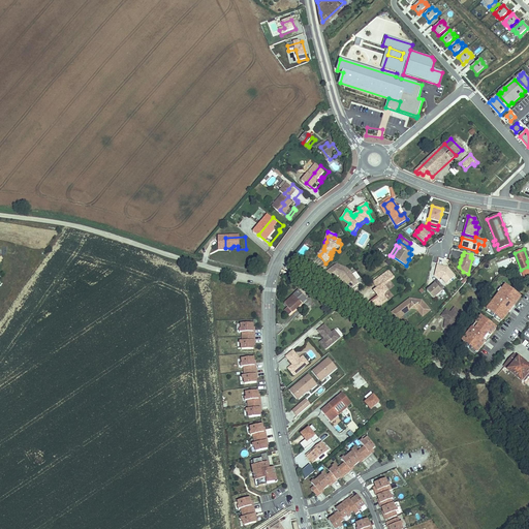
[(348,269),(337,265),(327,272),(325,275),(335,279),(336,277),(338,276),(340,277),(341,278),(343,281),(350,290),(359,283),(348,269)]
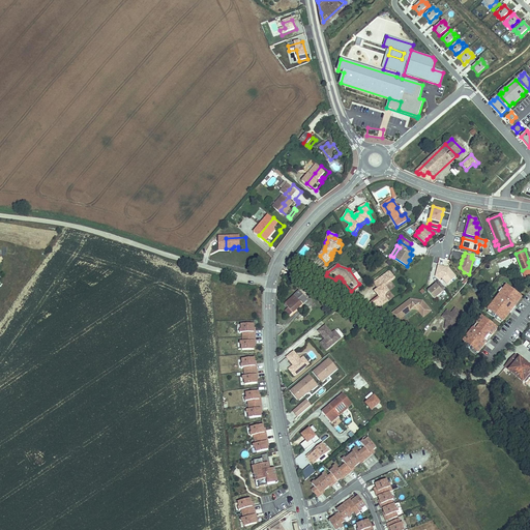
[(448,268),(438,266),(435,276),(439,281),(442,277),(447,285),(455,277),(448,268)]
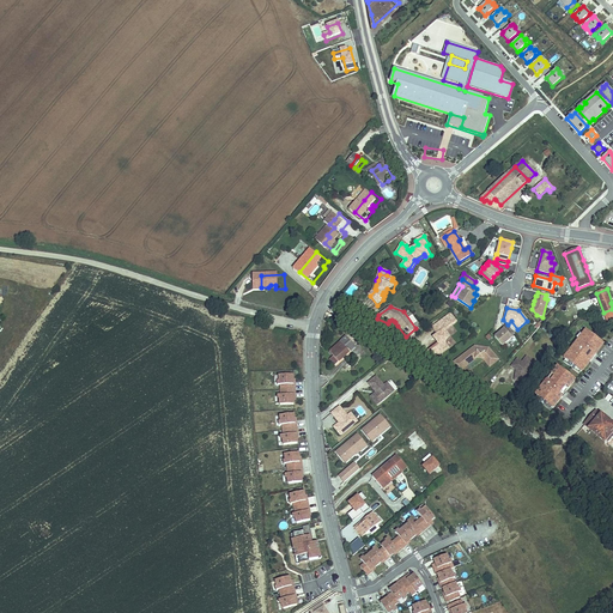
[(450,314),(432,328),(437,334),(434,338),(438,343),(439,345),(429,353),(434,360),(449,349),(443,341),(448,339),(442,331),(444,331),(444,329),(455,321),(450,314)]
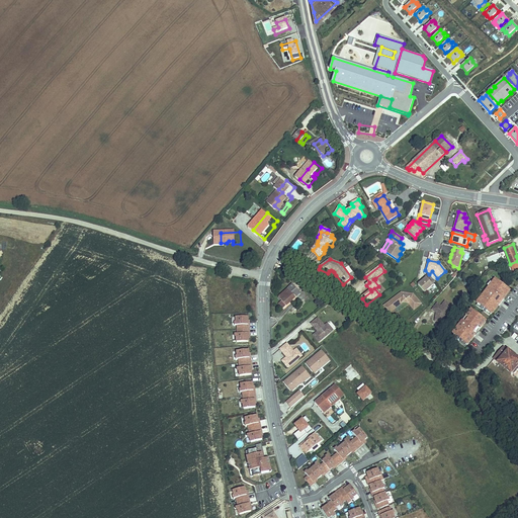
[(385,272),(384,271),(375,278),(376,279),(385,272)]
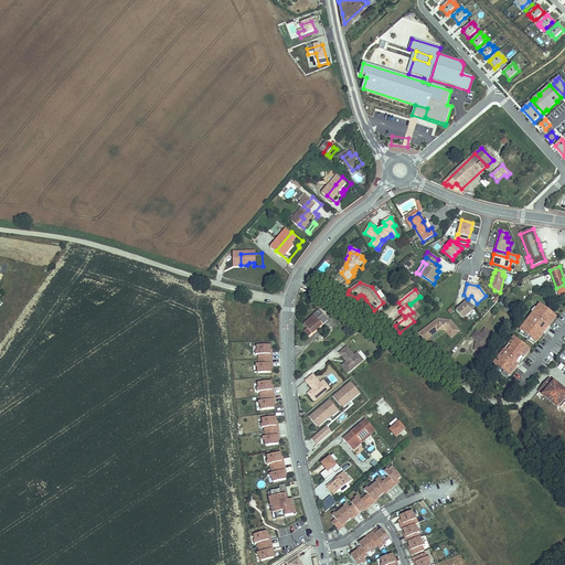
[(475,308),(468,299),(464,302),(465,304),(460,307),(456,311),(464,319),(472,311),(471,310),(475,308)]
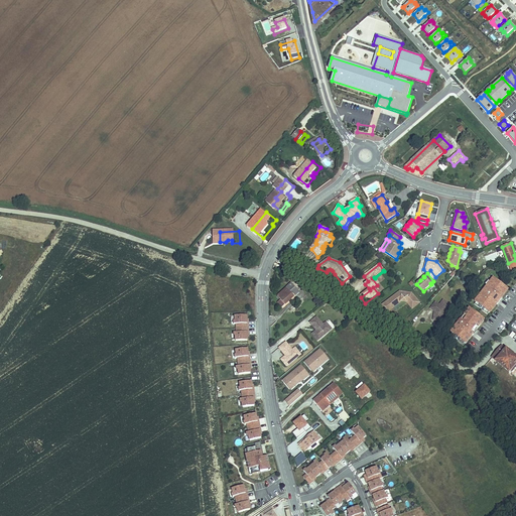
[(501,298),(508,289),(494,278),(488,285),(487,285),(475,301),(490,312),(498,302),(496,301),(499,297),(501,298)]
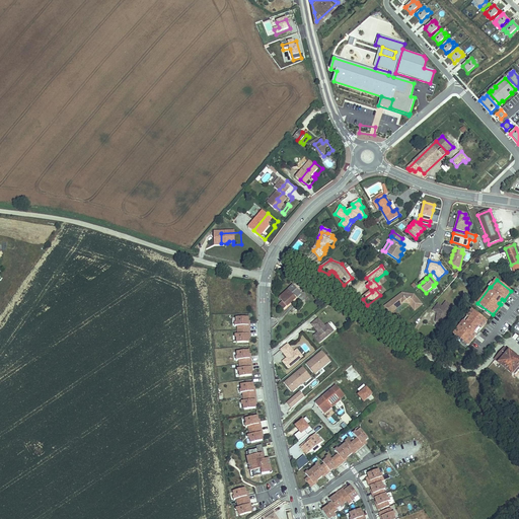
[(291,284),(279,297),(283,300),(280,304),(285,308),(299,291),(291,284)]
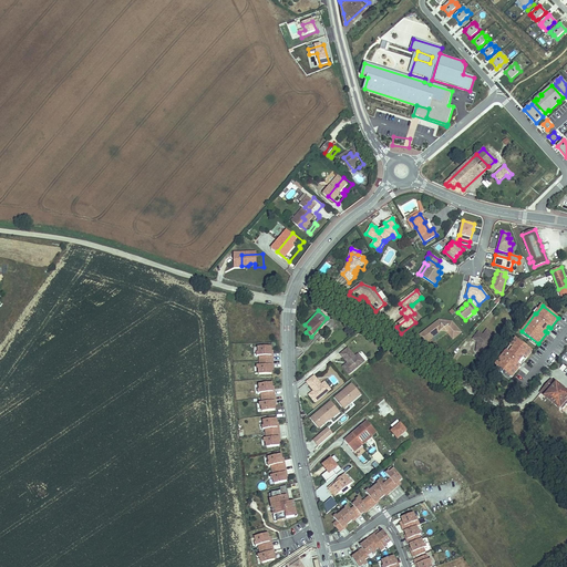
[(395,325),(397,327),(406,319),(405,317),(395,325)]
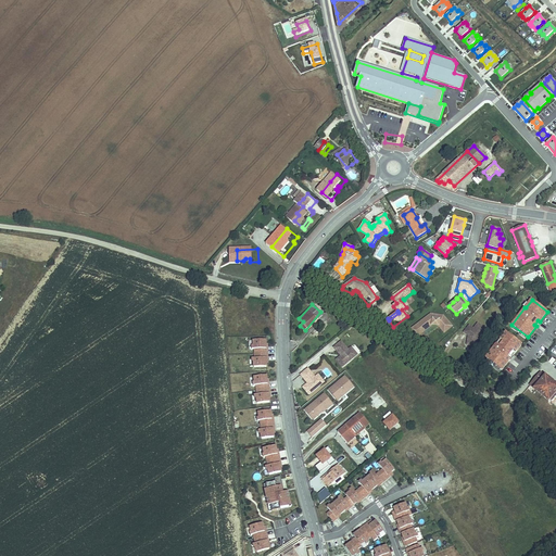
[(444,333),(452,327),(443,316),(431,314),(411,330),(416,338),(432,326),(439,327),(444,333)]
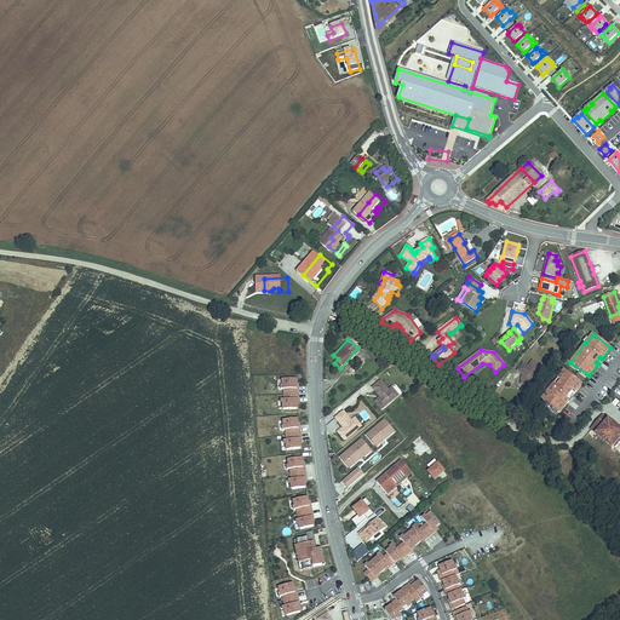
[(528,366),(523,362),(517,371),(522,374),(521,384),(530,386),(532,378),(541,367),(533,361),(528,366)]
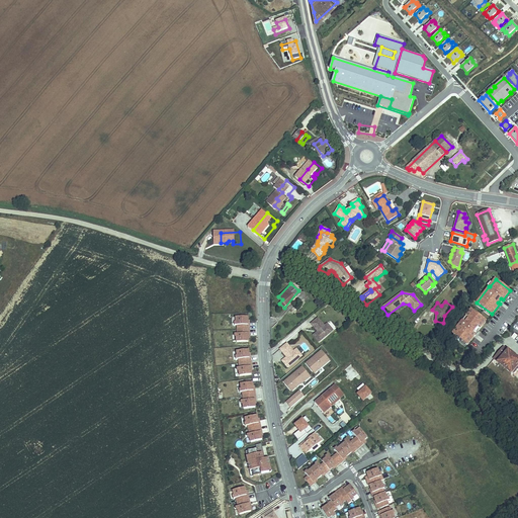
[(486,322),(471,311),(465,318),(452,333),(467,345),(475,335),(473,334),(477,330),(478,332),(486,322)]
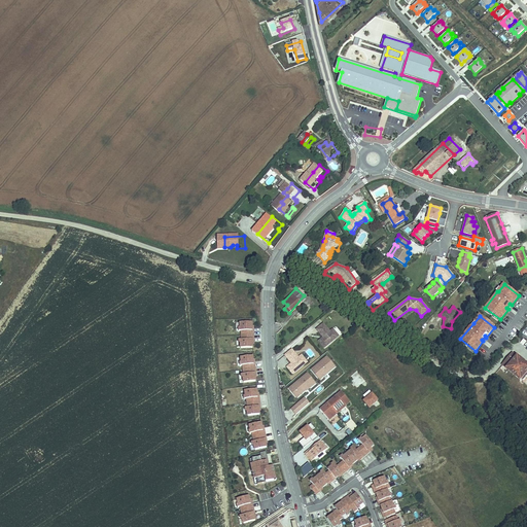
[(244,336),(253,335),(253,330),(252,330),(252,326),(252,322),(240,322),(240,327),(239,327),(239,331),(241,331),(244,330),(244,336)]
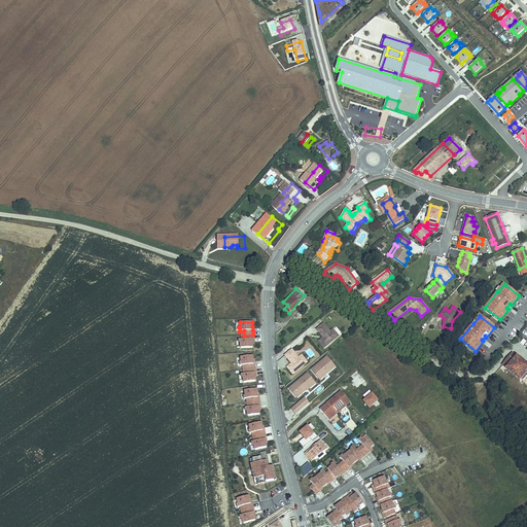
[(330,331),(323,323),(316,329),(322,337),(323,336),(324,337),(323,338),(318,342),(324,349),(336,339),(334,336),(337,334),(332,329),(330,331)]
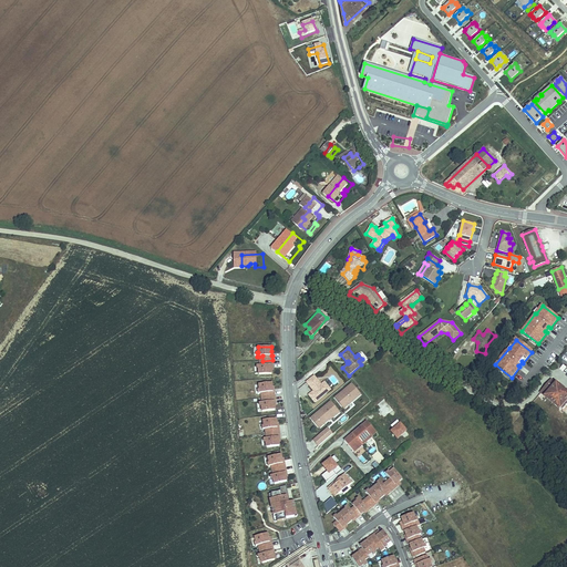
[(272,366),(272,360),(263,361),(263,366),(259,366),(257,366),(257,369),(259,369),(259,374),(271,374),(271,370),(271,366),(272,366)]
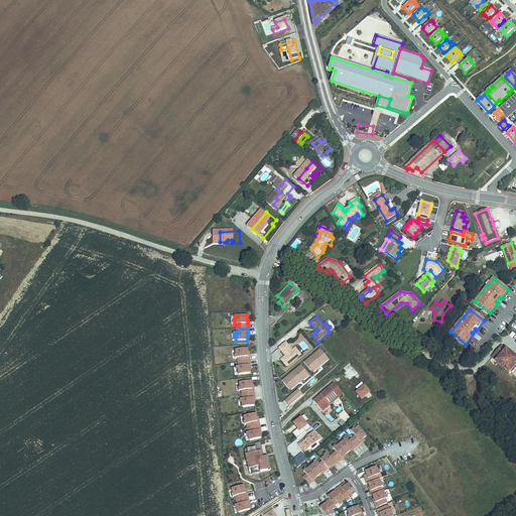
[(292,350),(286,343),(278,348),(284,355),(285,354),(286,355),(285,356),(281,360),(286,367),(298,357),(295,354),(298,352),(295,348),(292,350)]
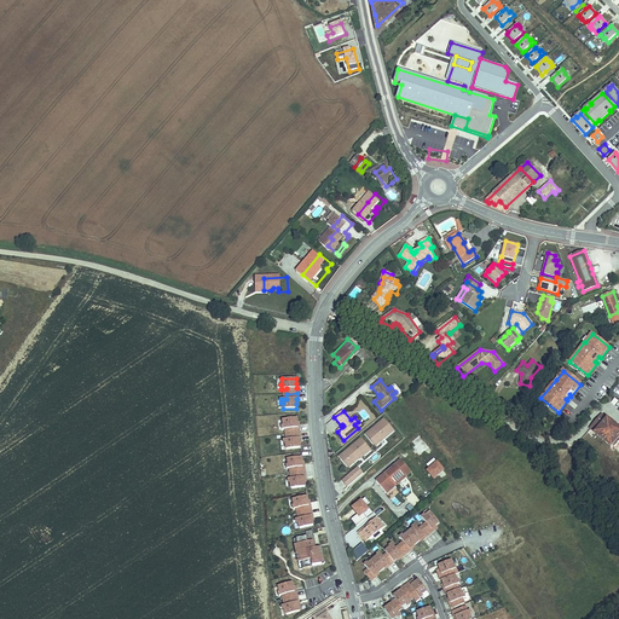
[(618,426),(617,427),(613,424),(602,415),(590,428),(613,449),(618,444),(618,445),(618,444),(618,426)]
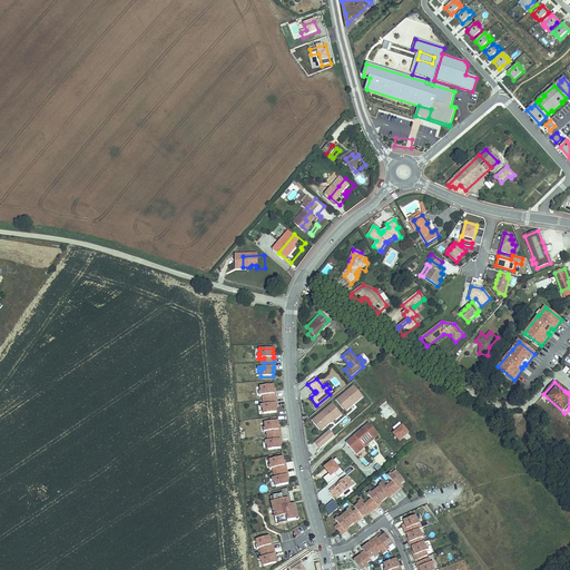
[(266,400),(276,399),(276,393),(274,394),(274,389),(273,385),(261,386),(261,392),(259,392),(259,395),(262,395),(265,395),(266,400)]
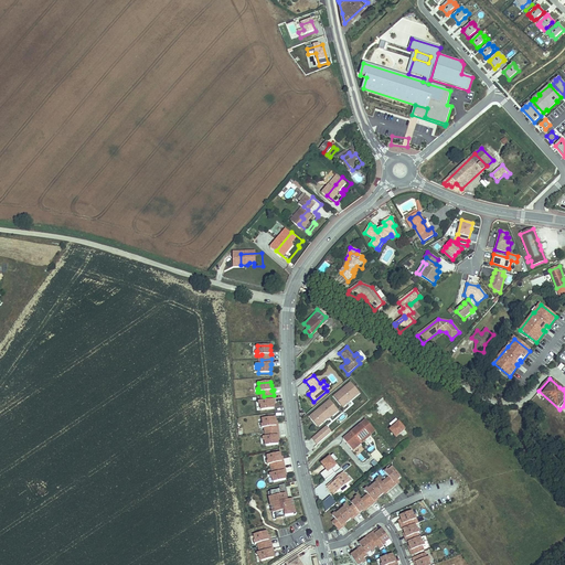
[(351,398),(359,392),(350,382),(333,396),(338,402),(341,400),(343,402),(350,396),(351,398)]
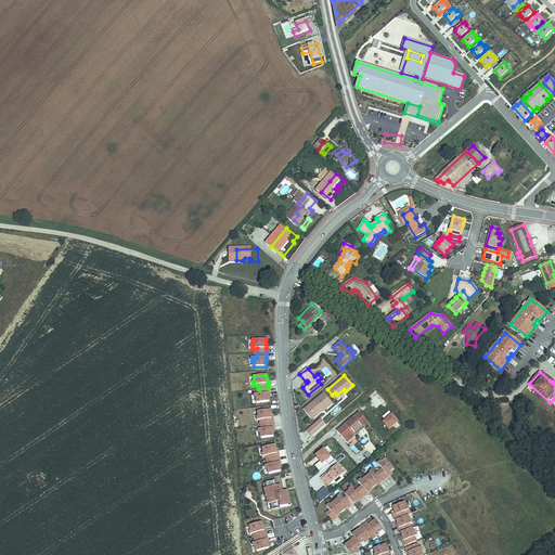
[(353,386),(352,385),(345,391),(344,389),(337,395),(335,392),(332,395),(337,400),(353,386)]
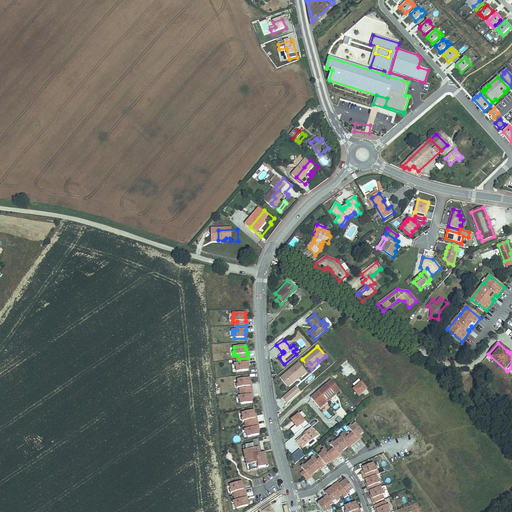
[(249,362),(248,358),(239,359),(239,363),(236,364),(234,364),(235,367),(236,367),(237,372),(248,370),(248,367),(247,363),(249,362)]
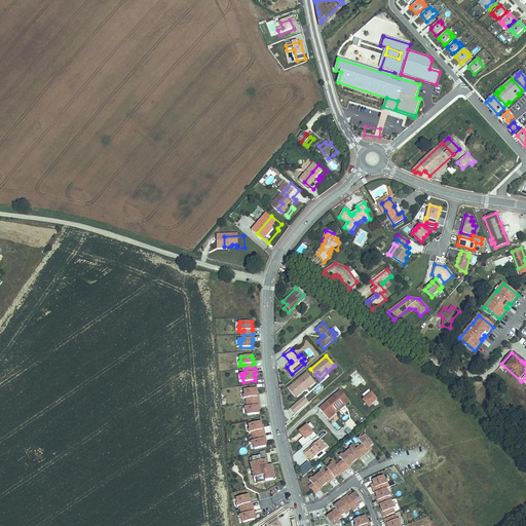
[(355,387),(361,384),(363,387),(367,384),(357,370),(347,376),(355,387)]
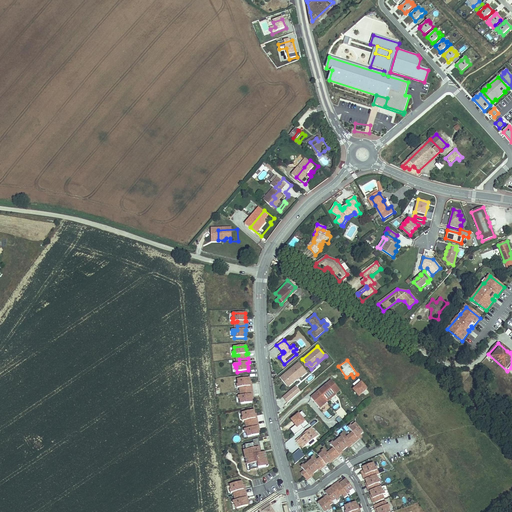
[(298,377),(306,371),(298,362),(280,377),(284,382),(287,380),(289,382),(297,375),(298,377)]
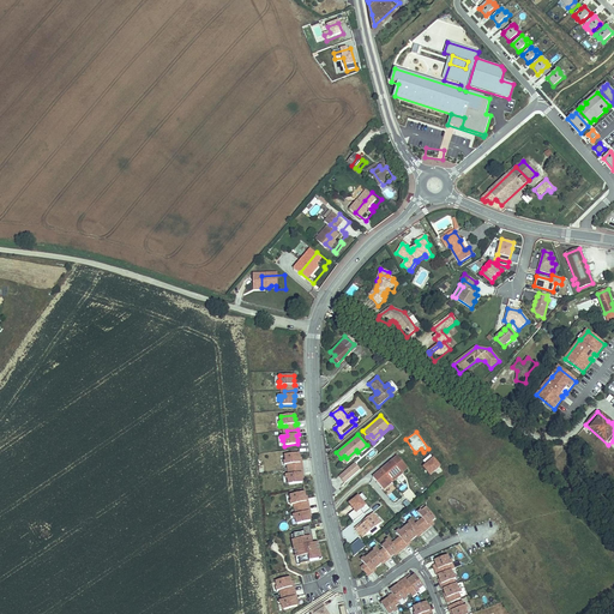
[(368,446),(367,445),(357,452),(356,450),(347,458),(344,456),(341,458),(345,464),(356,455),(357,456),(368,446)]
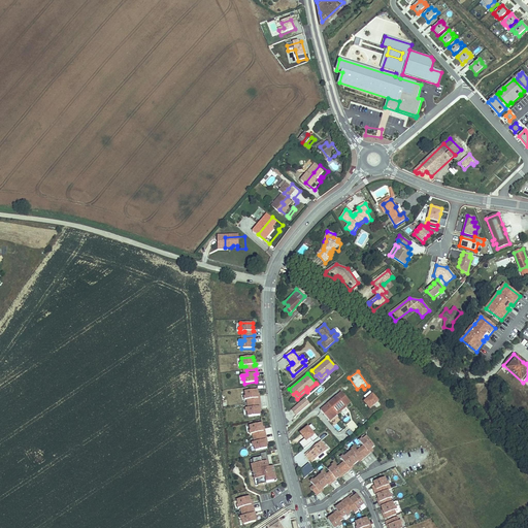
[(251,403),(260,402),(260,398),(258,398),(258,394),(258,390),(245,392),(246,396),(244,397),(244,400),(246,400),(251,399),(251,403)]
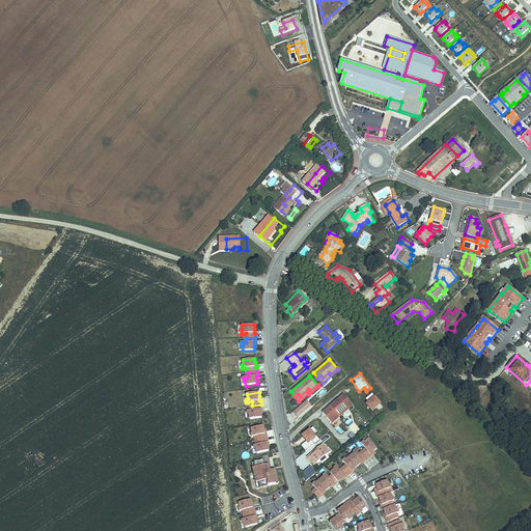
[(386,398),(381,392),(358,412),(364,419),(376,409),(375,408),(386,398)]
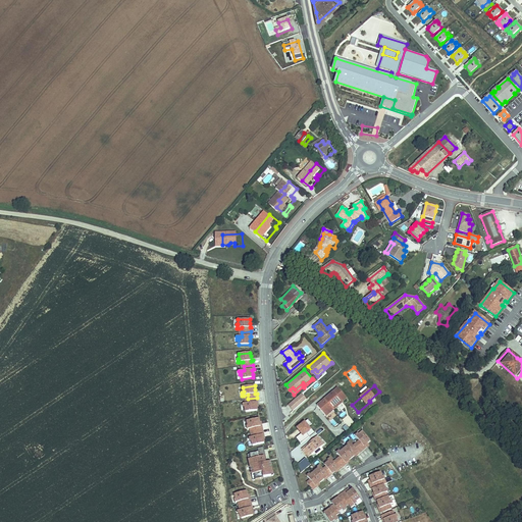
[(340,399),(342,402),(347,399),(338,388),(317,406),(323,414),(330,408),(331,408),(340,402),(337,400),(340,399)]
